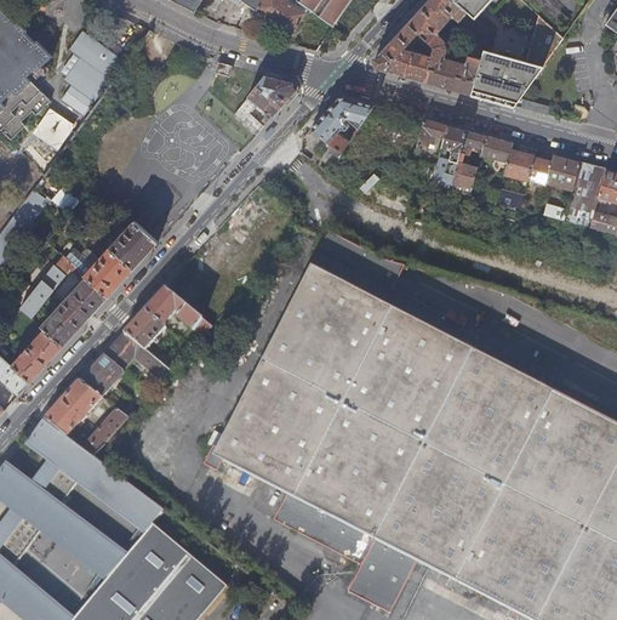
[(169,0),(192,11),(198,0),(169,0)]
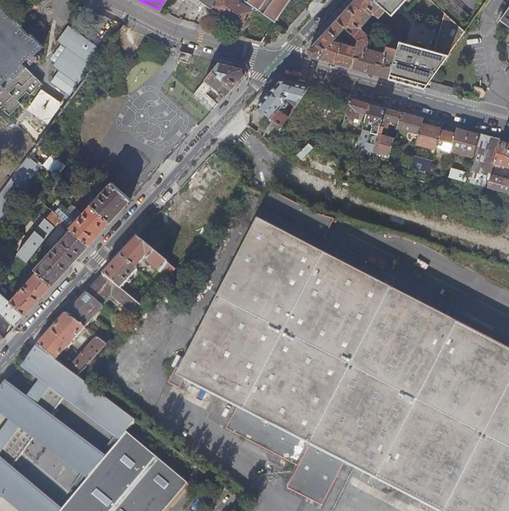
[(198,0),(210,8),(211,7),(215,0),(198,0)]
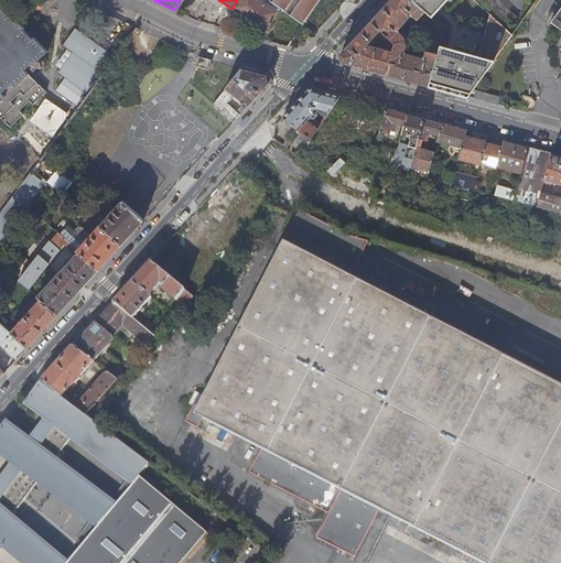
[(237,0),(233,8),(262,29),(278,8),(267,0),(237,0)]
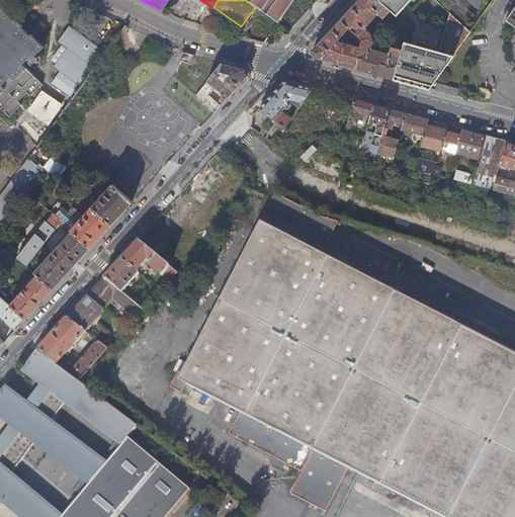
[(245,0),(255,7),(276,21),(291,0),(245,0)]
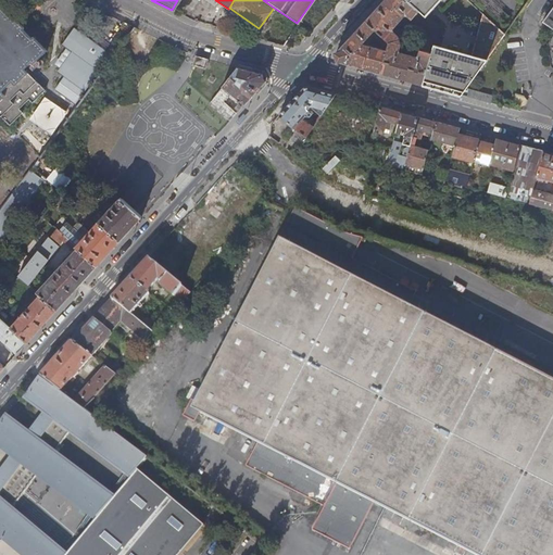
[(310,30),(338,0),(313,0),(297,23),(301,27),(304,25),(310,30)]
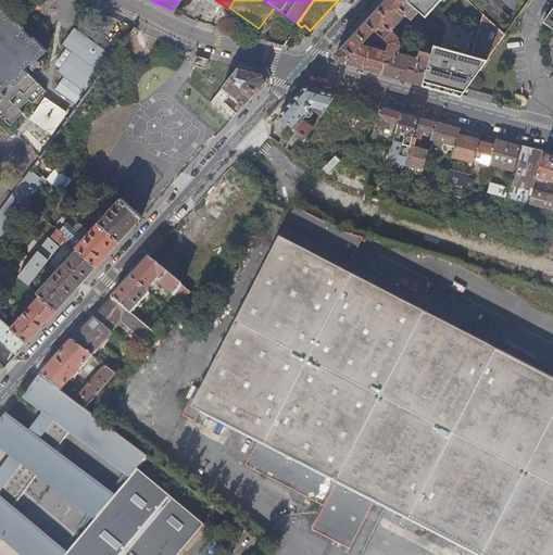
[(381,0),(364,20),(387,41),(397,38),(396,35),(391,30),(389,27),(393,23),(394,24),(399,19),(399,17),(402,13),(406,15),(412,21),(419,12),(404,0),(381,0)]
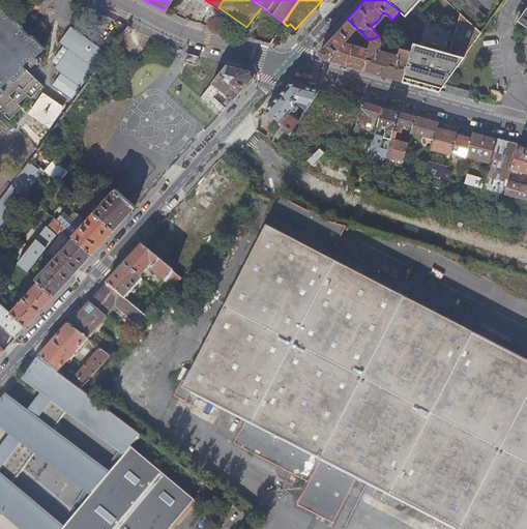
[(385,0),(400,11),(403,15),(407,10),(409,8),(411,6),(416,0),(385,0)]
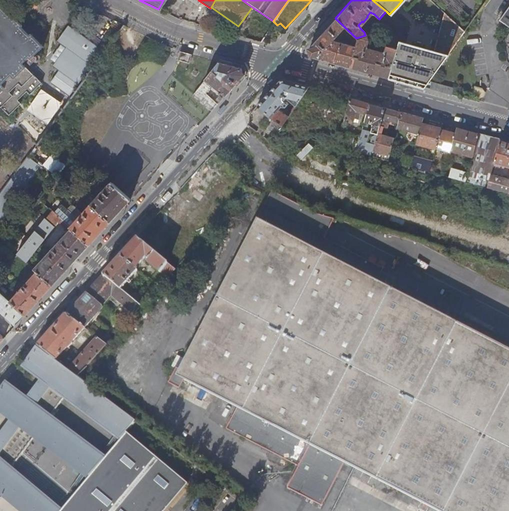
[(508,63),(508,3),(498,19),(508,27),(508,30),(502,40),(506,62),(508,63)]
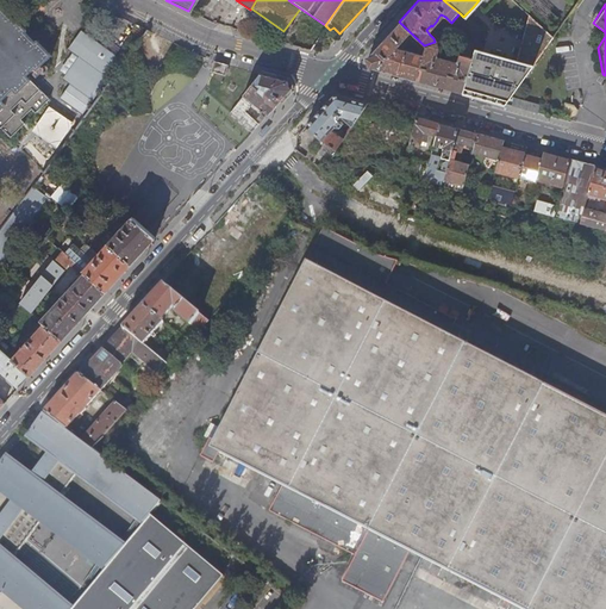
[(0,128),(7,136),(17,128),(22,123),(17,118),(27,109),(32,113),(47,99),(23,76),(31,68),(33,70),(49,55),(33,39),(32,41),(23,32),(25,31),(18,23),(10,14),(7,16),(0,10),(0,5),(0,128)]
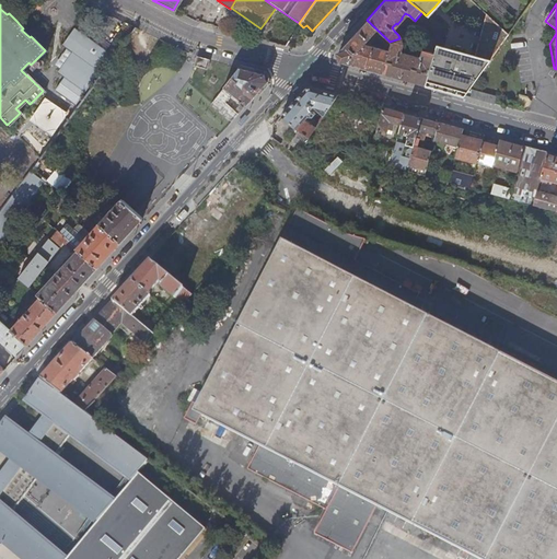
[(432,49),(424,84),(462,94),(506,34),(484,14),(479,30),(476,43),(473,56),(454,50),(445,48),(440,46),(433,45),(432,49)]
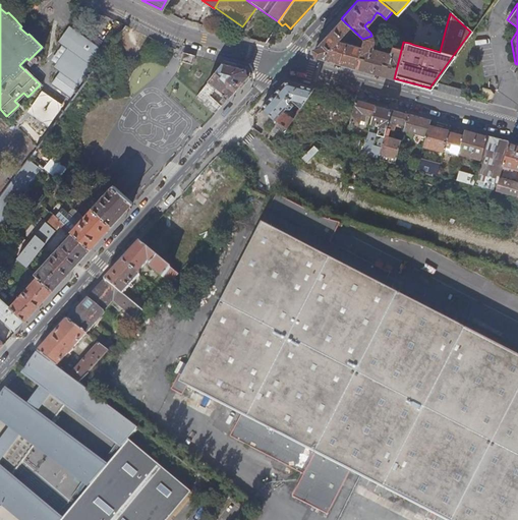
[(354,67),(360,46),(340,41),(348,32),(361,44),(362,39),(341,18),(312,49),(314,56),(354,67)]
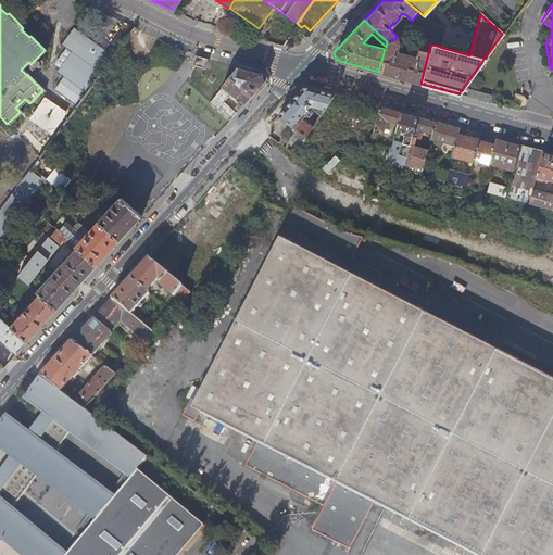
[(424,25),(429,29),(436,27),(427,20),(424,25)]
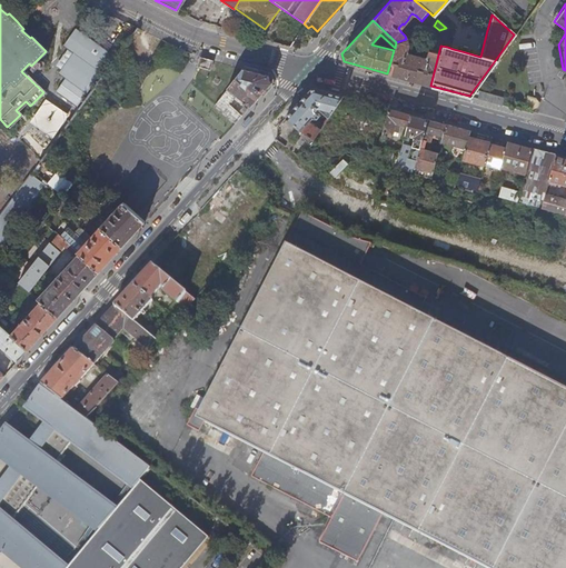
[(62,46),(71,53),(57,73),(85,93),(111,56),(75,29),(62,46)]
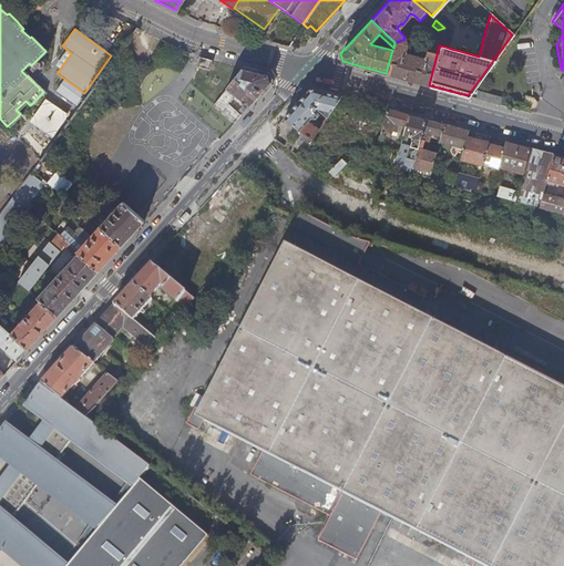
[(115,37),(108,29),(99,37),(106,44),(115,37)]
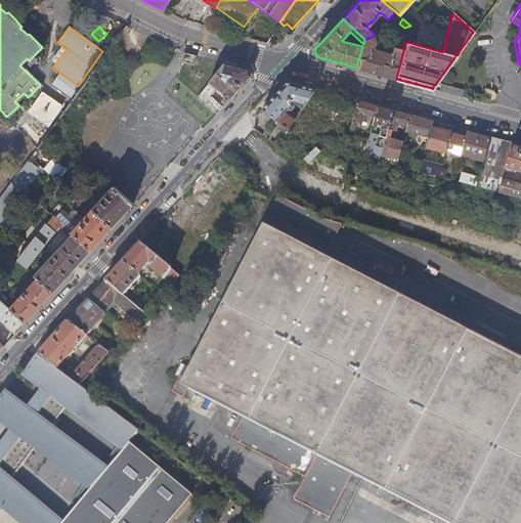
[(363,44),(362,46),(356,68),(396,79),(404,46),(395,43),(393,51),(391,53),(386,52),(386,51),(379,49),(379,50),(374,49),(373,44),(375,40),(374,36),(364,39),(363,44)]
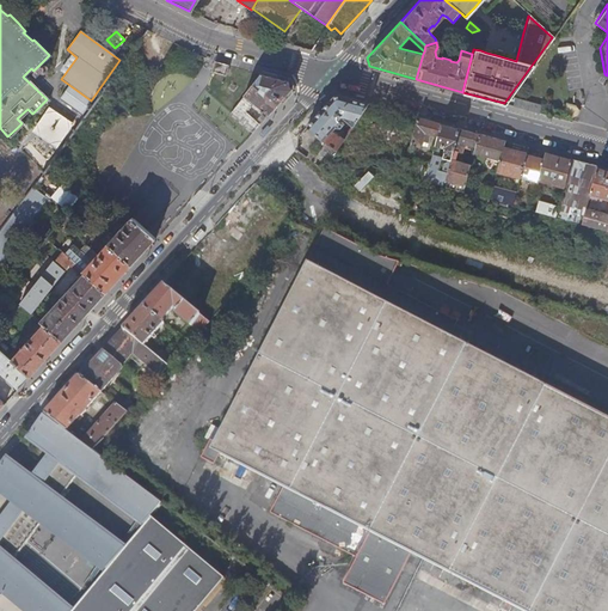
[(227,65),(214,61),(212,71),(225,74),(227,65)]
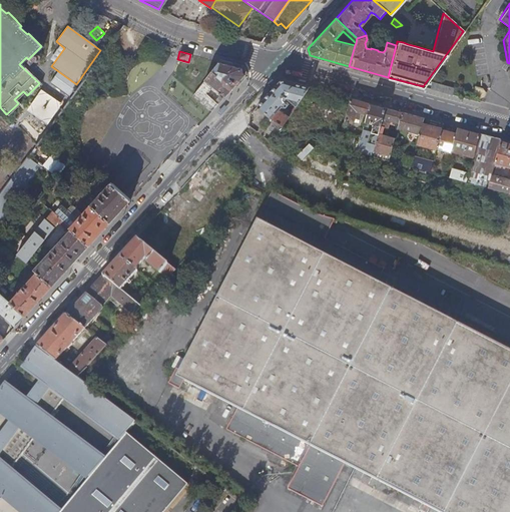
[(217,61),(192,93),(210,110),(217,103),(213,100),(205,92),(210,85),(223,96),(241,75),(236,66),(220,62),(217,61)]
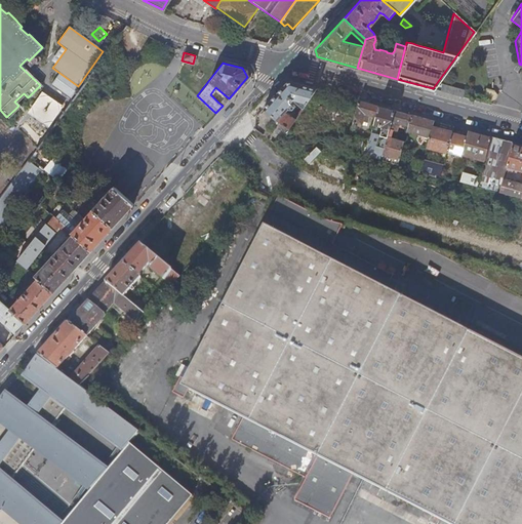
[(279,88),(262,108),(275,119),(288,128),(294,119),(283,112),(285,110),(289,110),(292,108),(291,104),(293,103),(302,108),(315,88),(294,82),(287,81),(285,81),(279,88)]
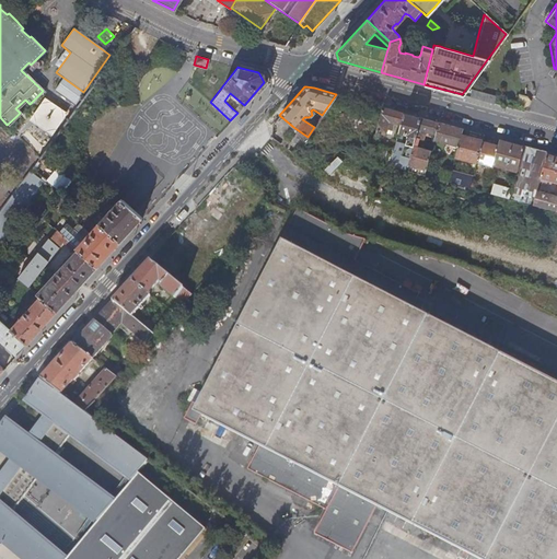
[(530,101),(526,96),(519,94),(517,104),(523,106),(529,105),(530,101)]
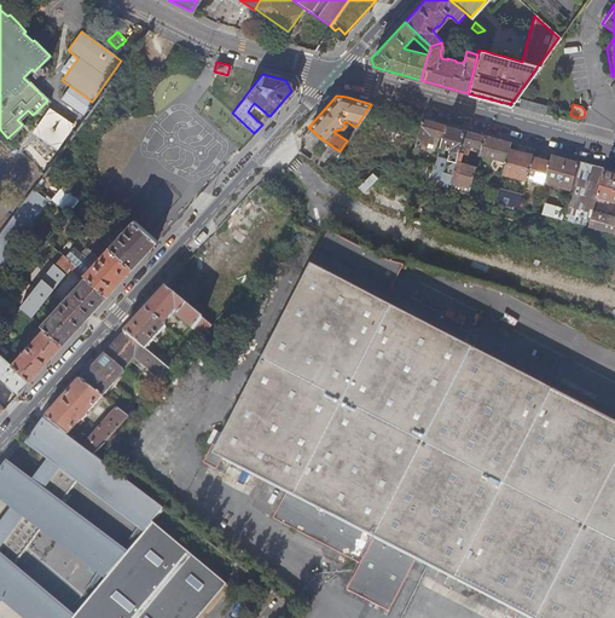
[(257,121),(262,125),(267,119),(264,114),(257,121)]
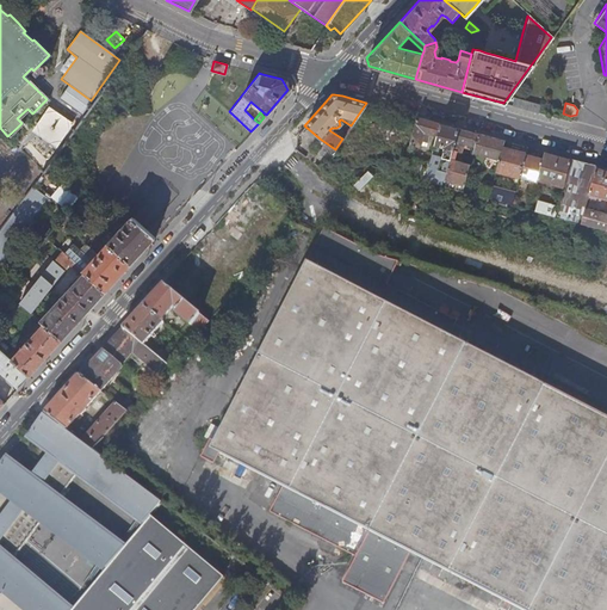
[(422,133),(434,136),(439,123),(415,116),(408,141),(416,143),(420,143),(422,133)]
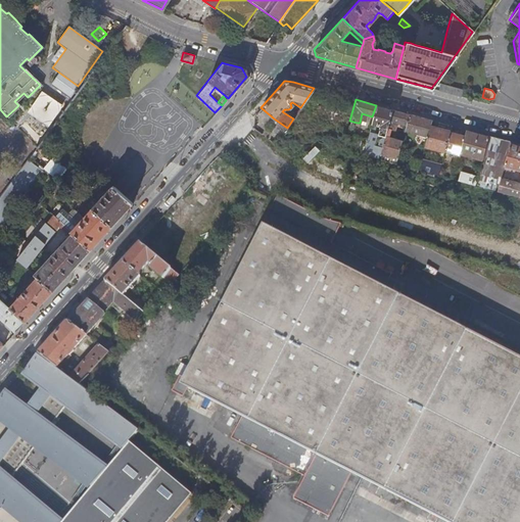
[(381,135),(384,136),(385,128),(390,109),(376,105),(372,116),(370,124),(378,126),(377,131),(382,132),(381,135)]
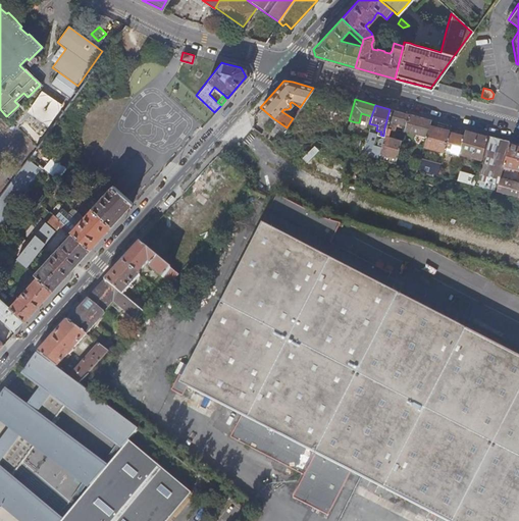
[(401,124),(404,124),(407,114),(390,109),(384,127),(393,129),(394,126),(397,127),(398,126),(401,126),(401,124)]
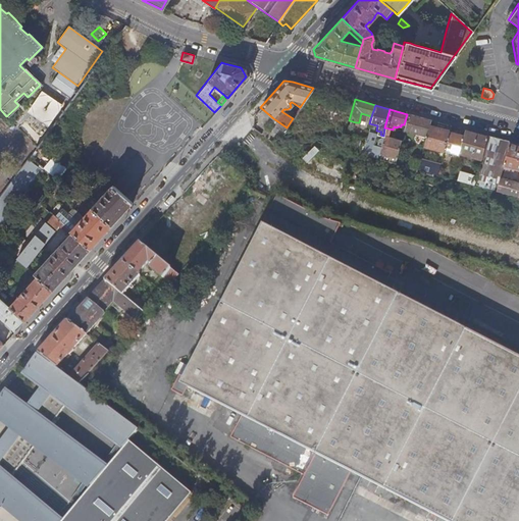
[(409,133),(424,137),(426,128),(427,125),(429,120),(407,114),(404,124),(403,131),(406,132),(409,133)]
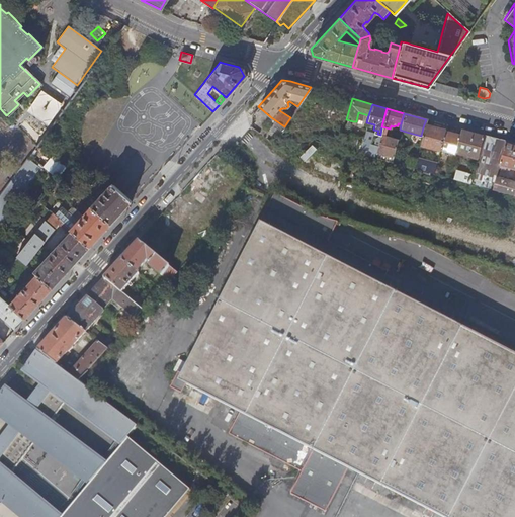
[(419,145),(438,150),(444,130),(431,126),(430,130),(423,127),(421,136),(419,145)]
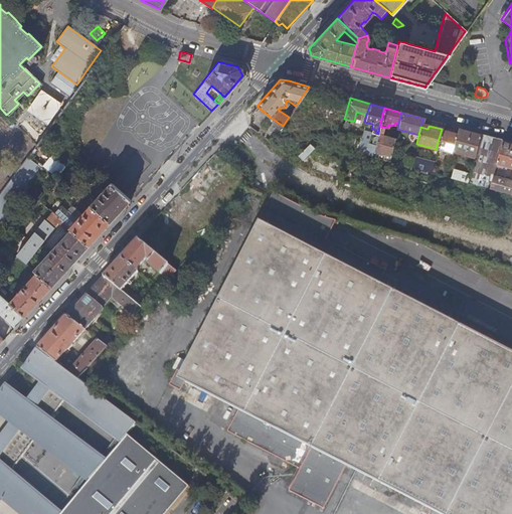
[(356,152),(372,156),(373,151),(377,136),(372,134),(371,141),(367,140),(369,129),(363,127),(360,137),(356,152)]
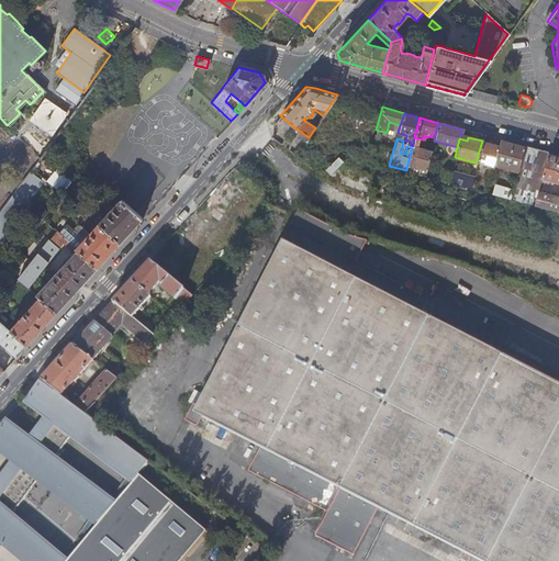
[(492,166),(516,172),(517,167),(523,146),(500,139),(498,145),(492,166)]
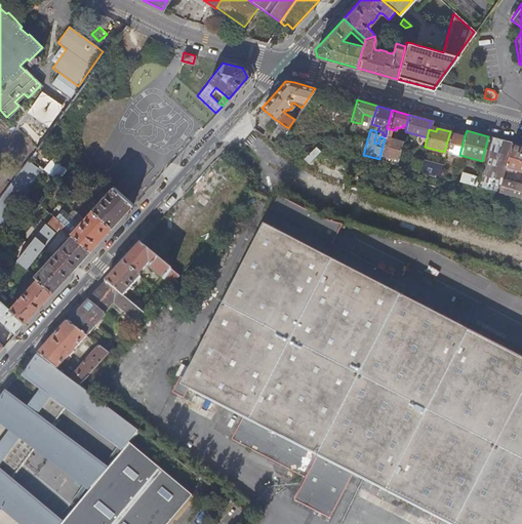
[(459,156),(459,155),(465,135),(450,131),(444,152),(459,156)]
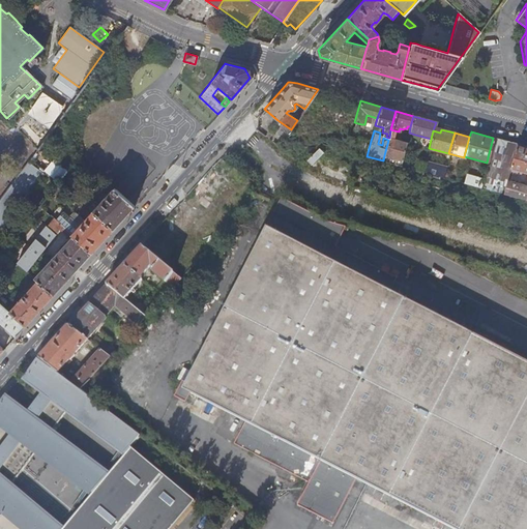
[(353,152),(367,156),(371,141),(357,138),(353,152)]
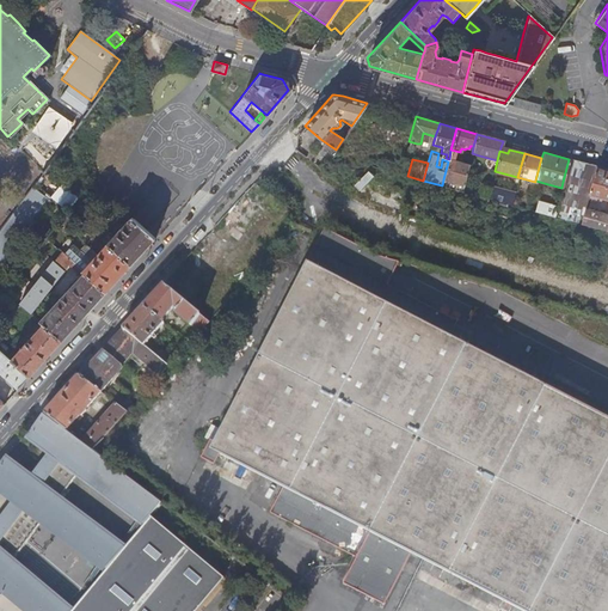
[(459,183),(462,184),(468,164),(449,159),(448,162),(443,179),(459,183)]
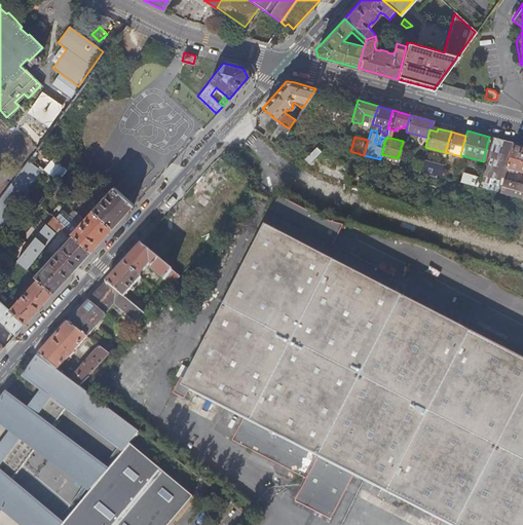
[(498,192),(512,143),(489,137),(476,186),(492,191),(498,192)]
